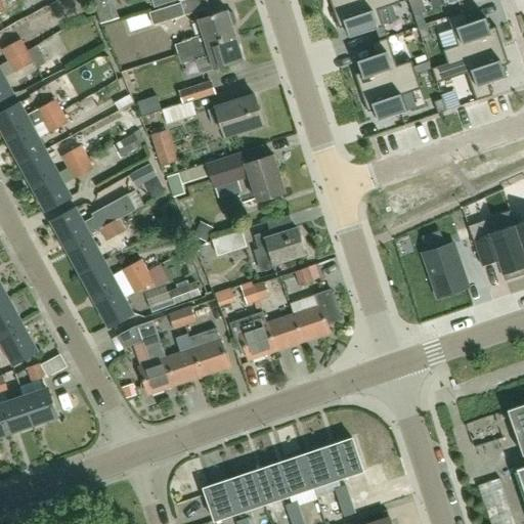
[(94,0),(102,23),(117,17),(111,0),(94,0)]
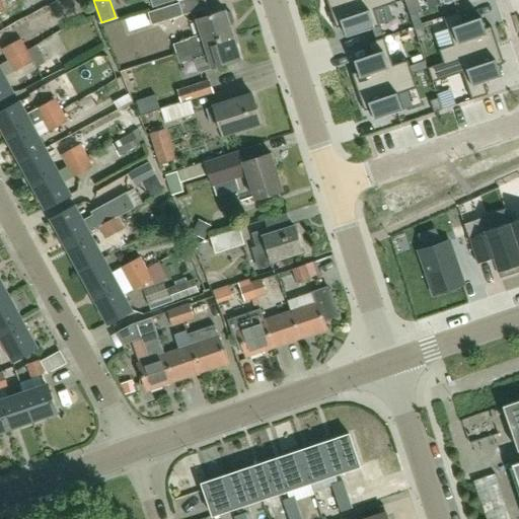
[(325,0),(329,9),(354,0),(325,0)]
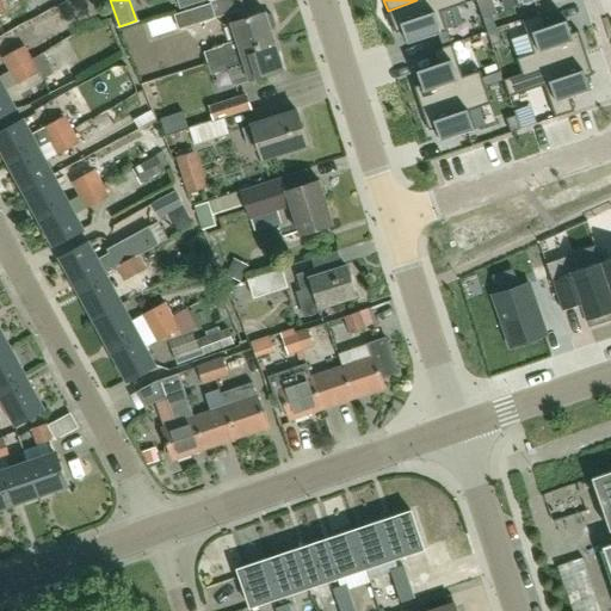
[(417,0),(388,11),(396,35),(403,32),(408,43),(448,30),(440,11),(467,2),(466,0),(417,0)]
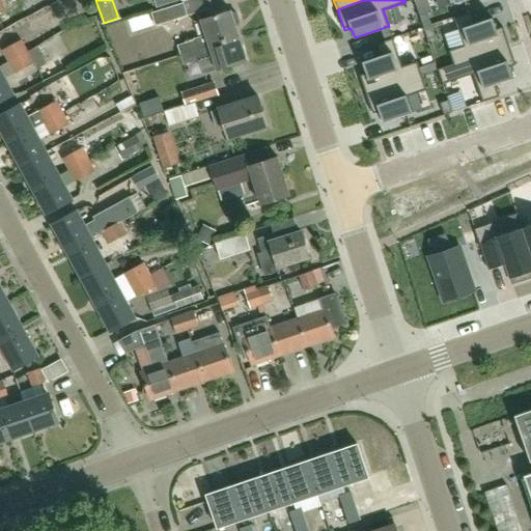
[(157,26),(189,16),(185,3),(152,12),(152,11),(133,18),(137,31),(157,26)]
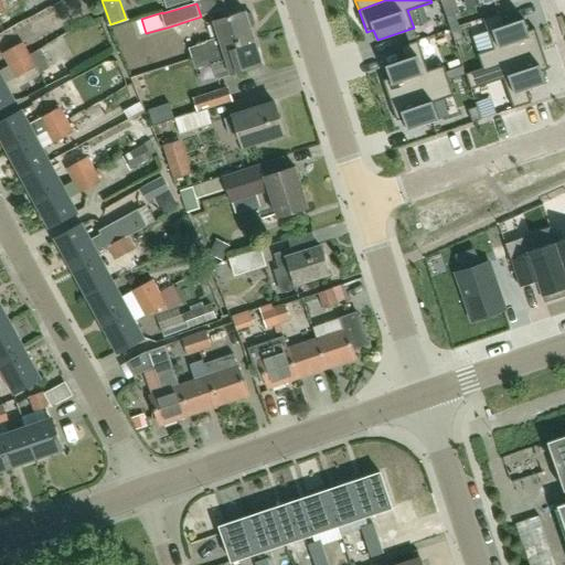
[(208,43),(191,49),(194,59),(255,39),(253,31),(255,27),(252,16),(247,13),(247,11),(216,21),(221,38),(208,42),(208,43)]
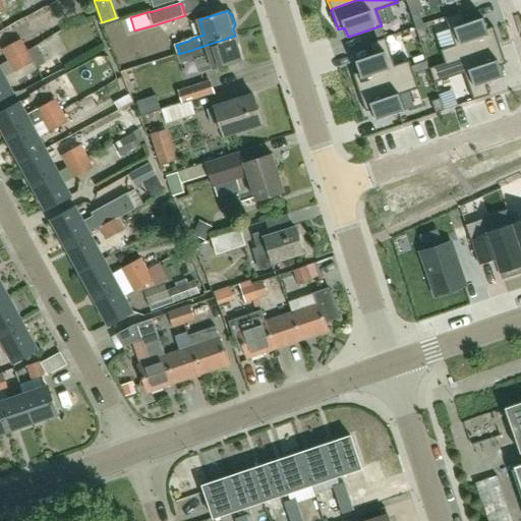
[(441,49),(445,62),(500,44),(494,26),(486,29),(483,17),(466,23),(462,11),(445,17),(455,45),(441,49)]
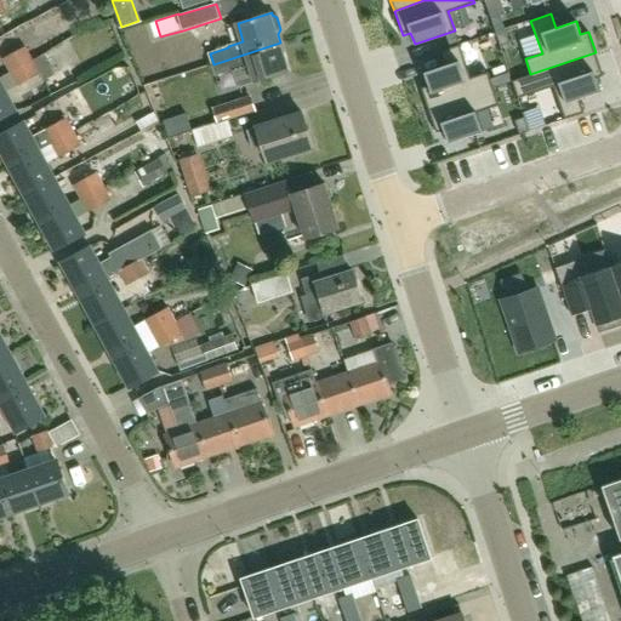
[(495,33),(505,29),(500,16),(490,18),(495,33)]
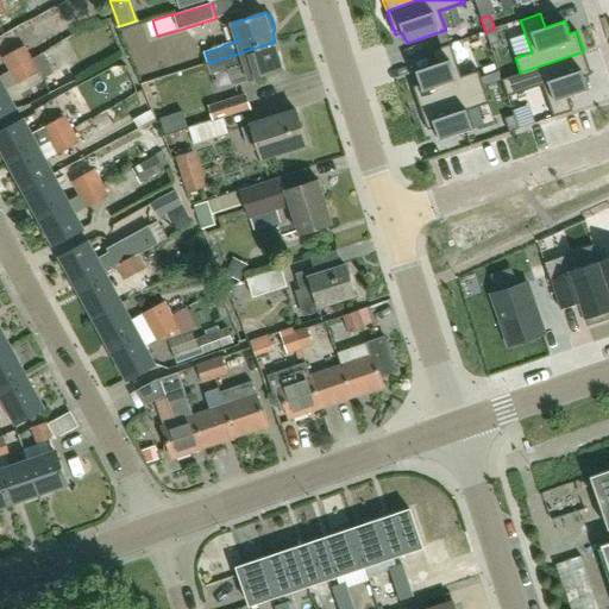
[(500,43),(495,29),(485,32),(490,45),(500,43)]
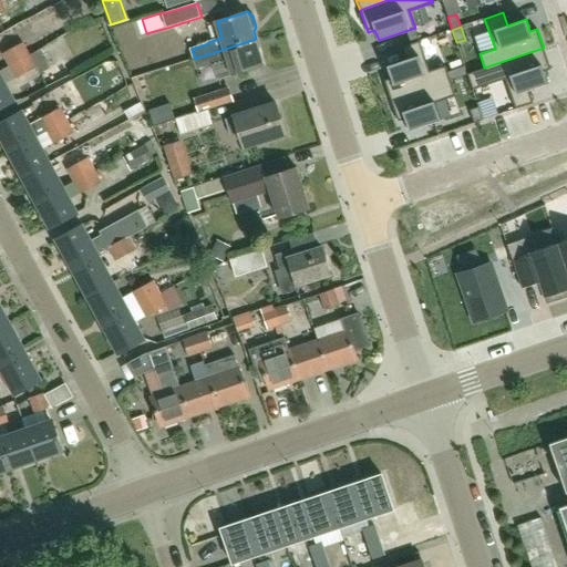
[(198,68),(212,63),(217,81),(265,65),(256,39),(195,59),(198,68)]
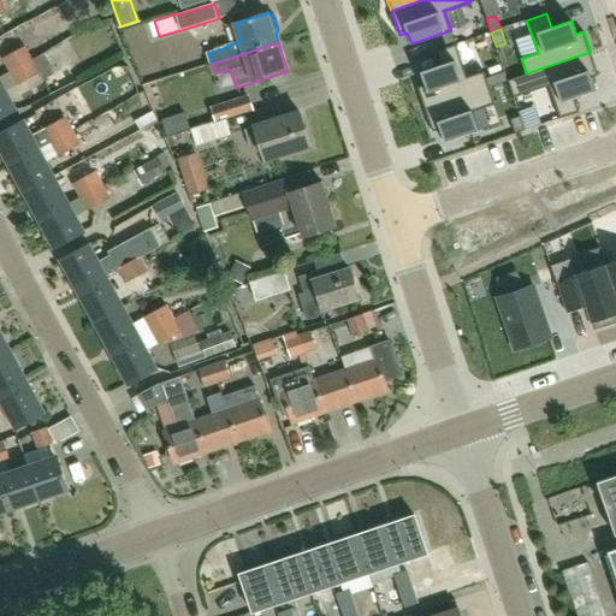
[(425,84),(418,88),(425,110),(490,88),(486,78),(484,71),(467,77),(456,45),(437,51),(442,65),(421,71),(425,84)]
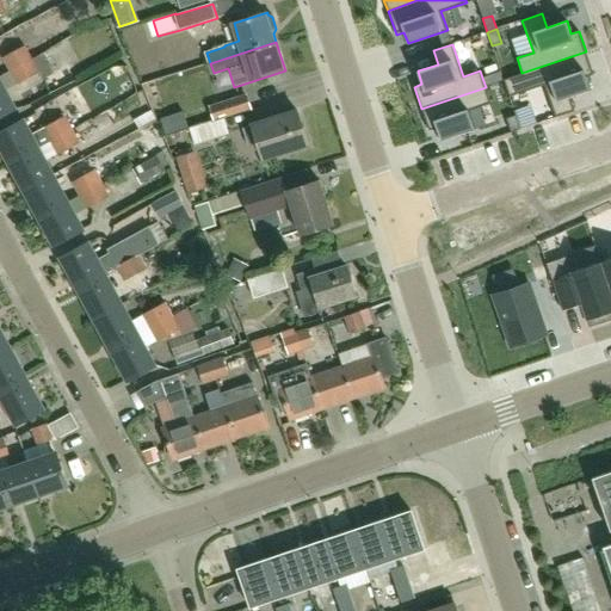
[(25,45),(2,57),(11,72),(34,60),(25,45)]
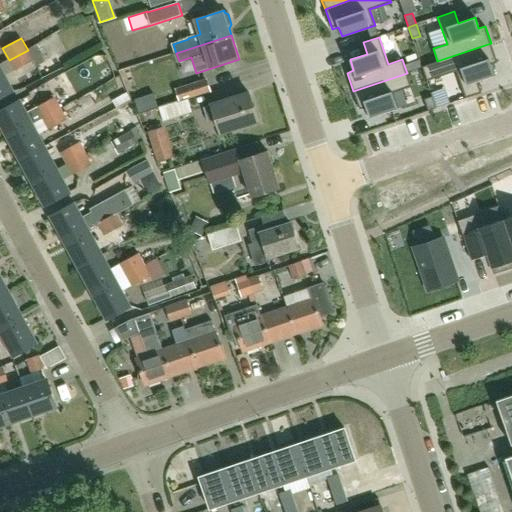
[(491,43),(437,61),(422,67),(427,81),(456,71),(465,98),(481,93),(477,82),(494,76),(491,65),(497,63),(491,43)]
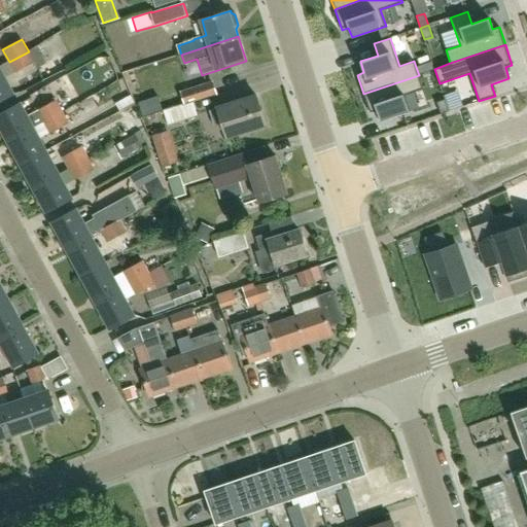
[(29,51),(9,62),(14,73),(35,63),(29,51)]
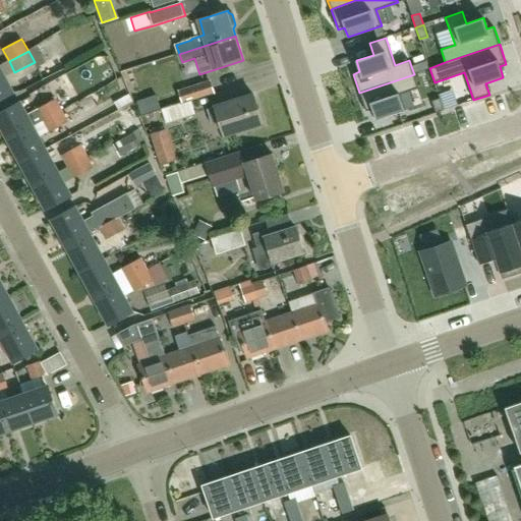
[(426,61),(411,66),(414,74),(429,69),(426,61)]
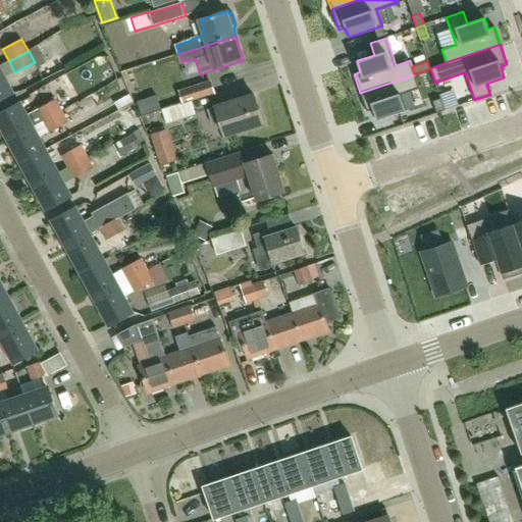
[(53,82),(75,71),(71,64),(50,74),(53,82)]
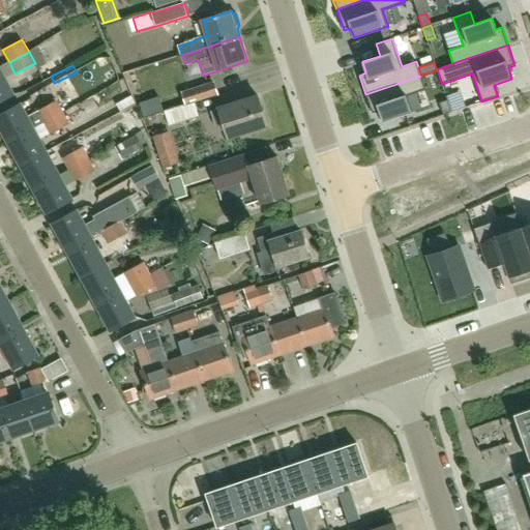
[(0,70),(0,101),(13,95),(0,70)]
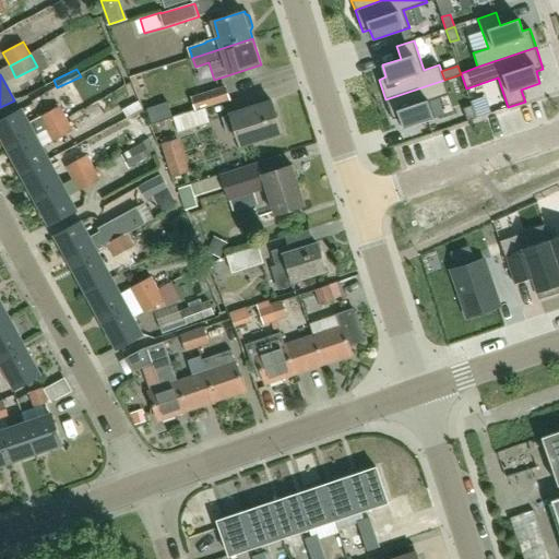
[(444,80),(385,99),(392,120),(400,117),(404,129),(435,119),(429,102),(449,94),(444,80)]
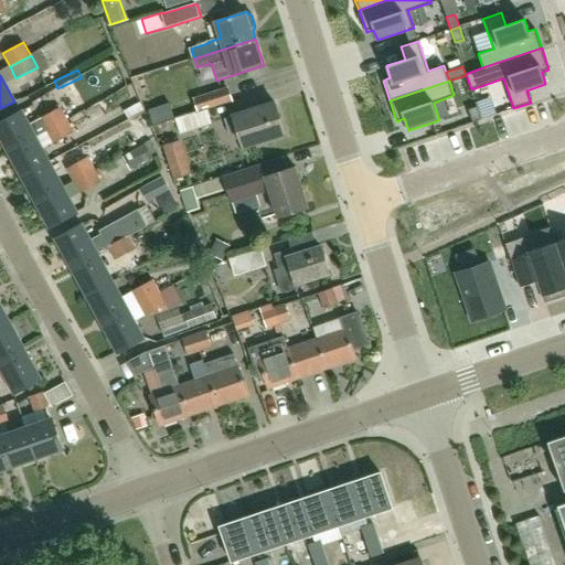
[(227,87),(202,96),(206,109),(208,109),(232,102),(227,87)]
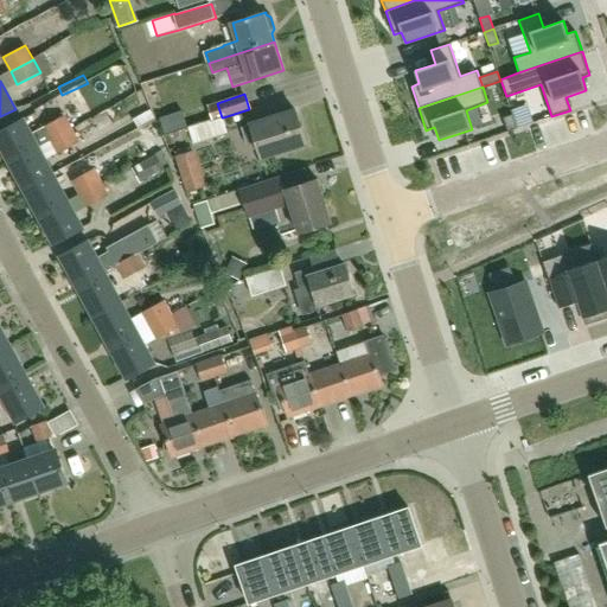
[(517,128),(534,122),(528,104),(511,110),(517,128)]
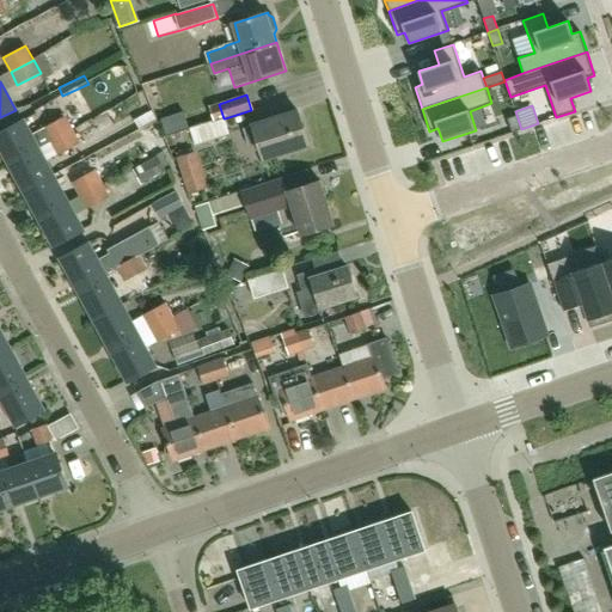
[(259,144),(264,160),(310,146),(299,111),(254,126),(254,127),(245,129),(250,146),(259,144)]
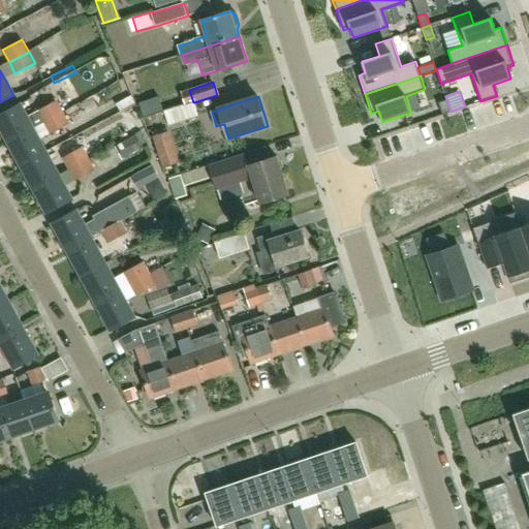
[(361,98),(343,105),(347,115),(365,107),(361,98)]
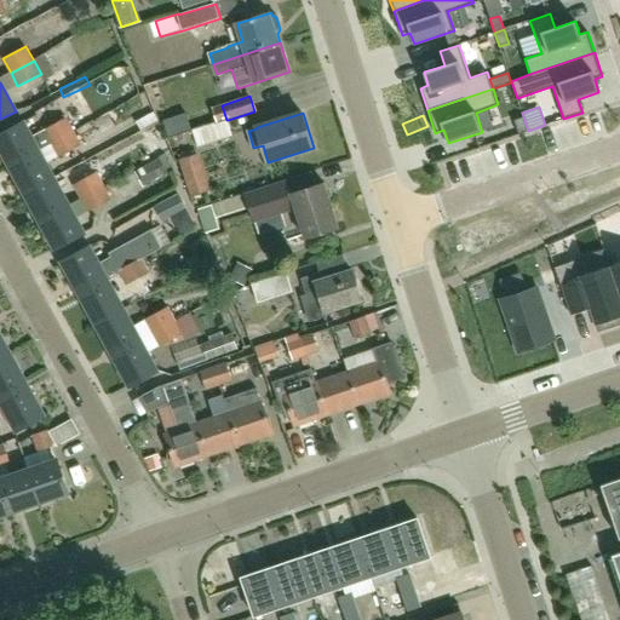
[(0,136),(0,148),(11,167),(40,151),(51,145),(75,132),(67,118),(44,131),(33,137),(26,124),(0,136)]
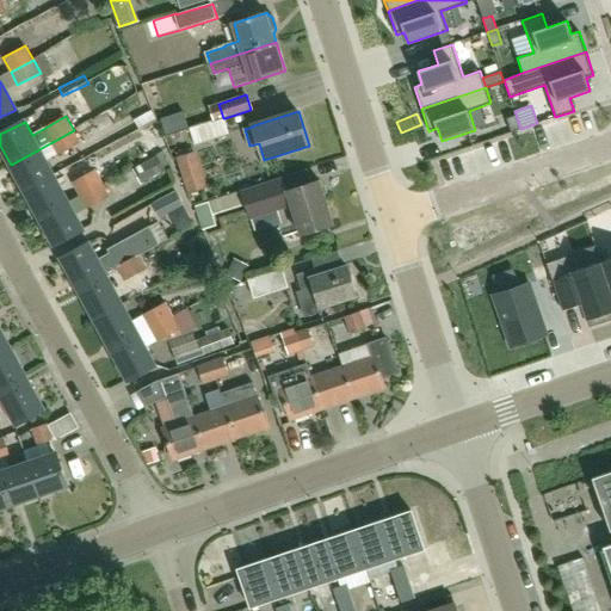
[(511,133),(520,130),(516,116),(506,119),(511,133)]
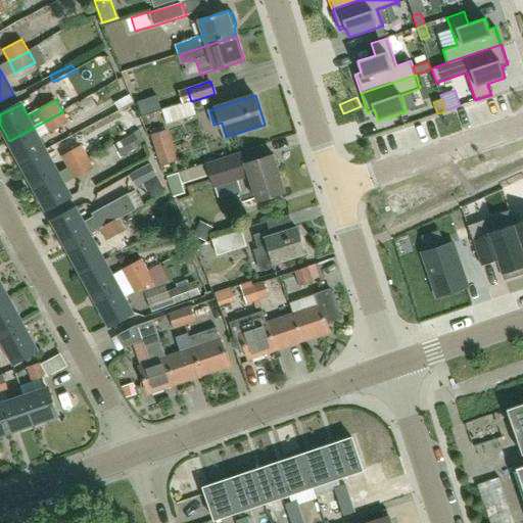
[(196,115),(192,101),(191,101),(162,109),(167,125),(196,115)]
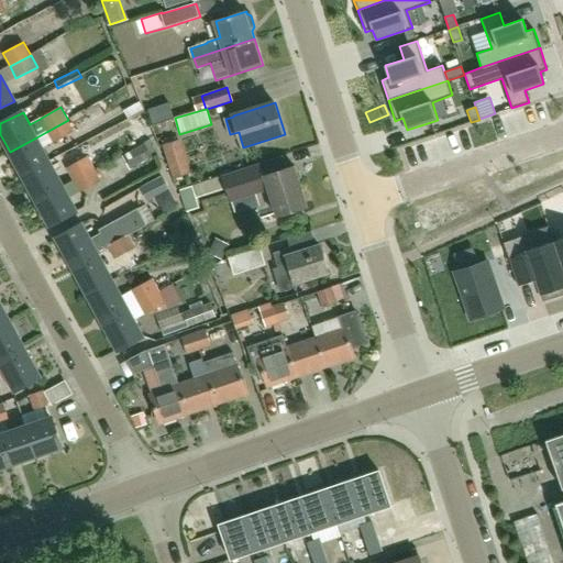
[(85,129),(102,123),(99,112),(81,118),(85,129)]
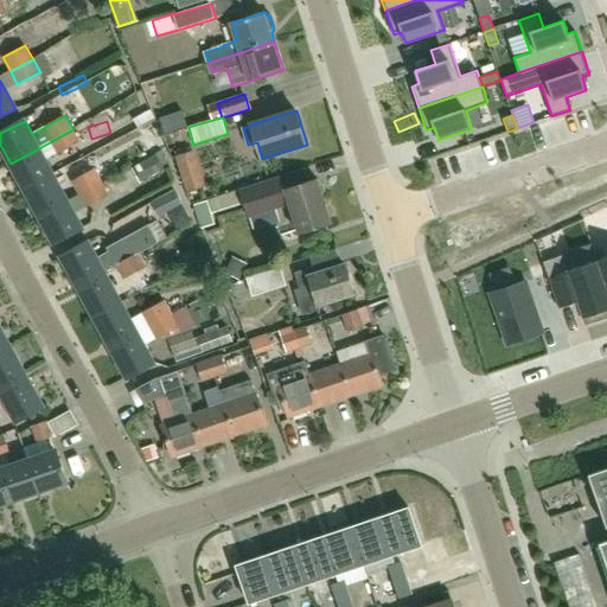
[(81,141),(78,138),(74,129),(50,142),(57,154),(81,141)]
